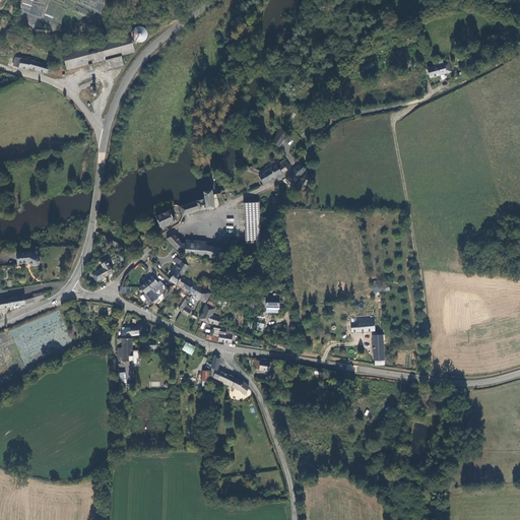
[(146,29),(144,27),(143,26),(140,25),(137,25),(134,27),(132,29),(132,31),(132,33),(132,36),(133,38),(135,39),(137,41),(139,41),(142,41),(144,39),(146,37),(147,35),(147,31),(146,29)]
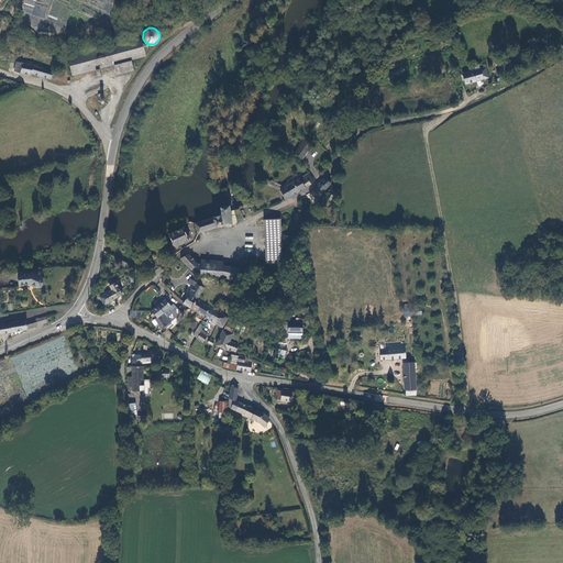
[(113,65),(132,59),(146,56),(143,40),(69,58),(73,75),(113,65)]
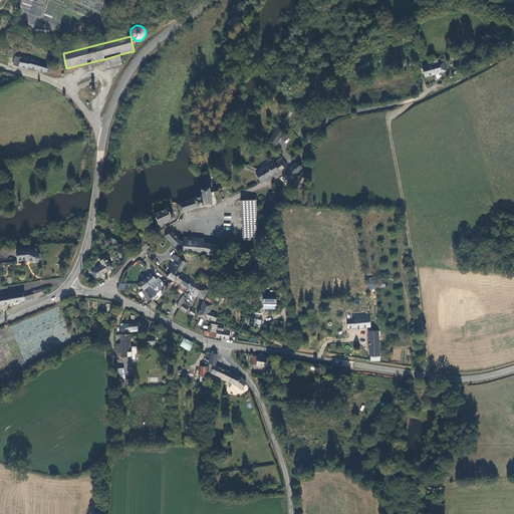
[(123,65),(120,54),(103,59),(106,69),(123,65)]
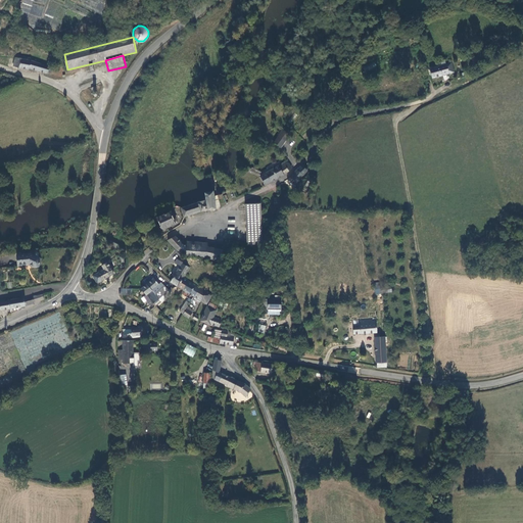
[(15,59),(12,68),(28,74),(30,69),(47,75),(47,74),(51,75),(53,72),(50,69),(39,65),(33,63),(29,62),(15,59)]
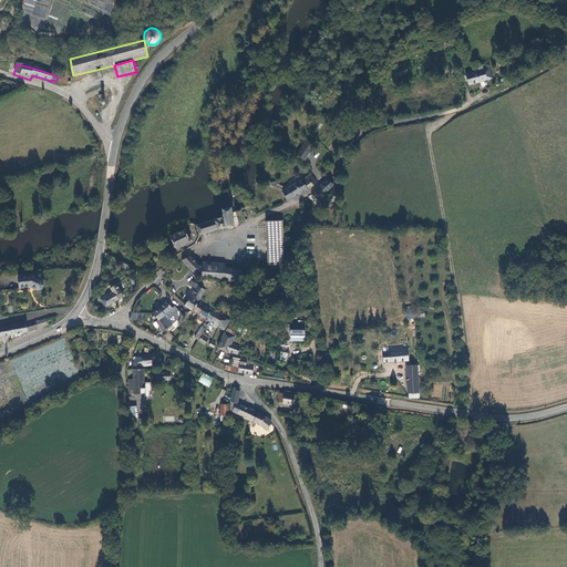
[(468,85),(494,79),(490,69),(484,70),(476,72),(466,75),(468,85)]
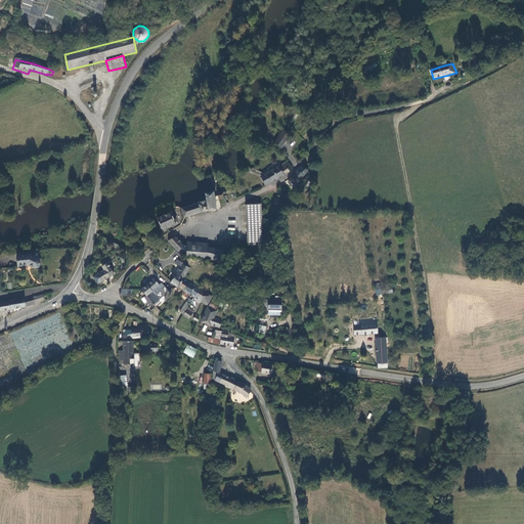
[(440,96),(443,104),(449,102),(447,96),(446,93),(440,96)]
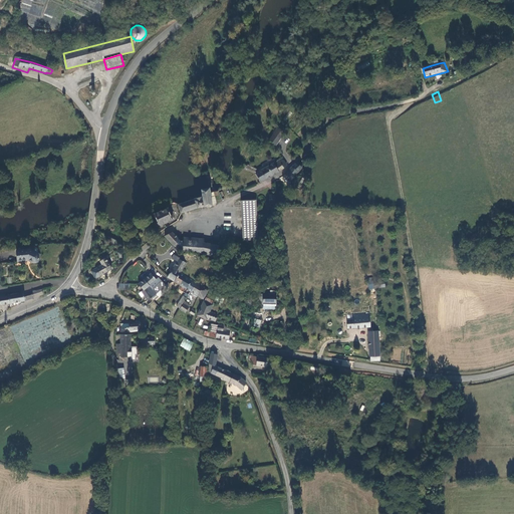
[(441,93),(439,94),(441,100),(449,97),(447,91),(441,93)]
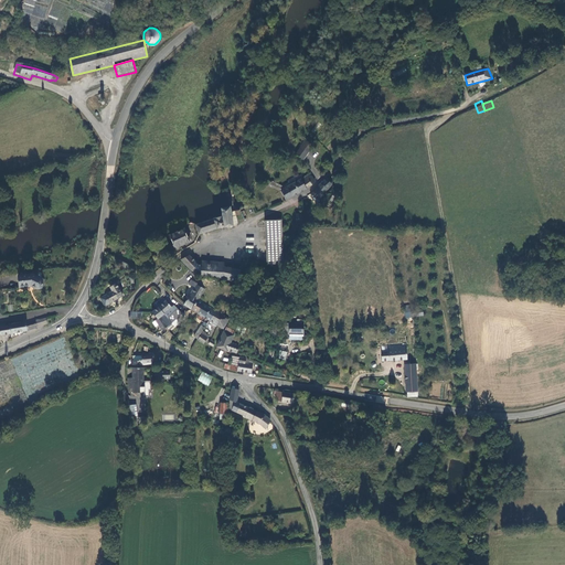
[(308,142),(298,156),(306,161),(315,148),(308,142)]
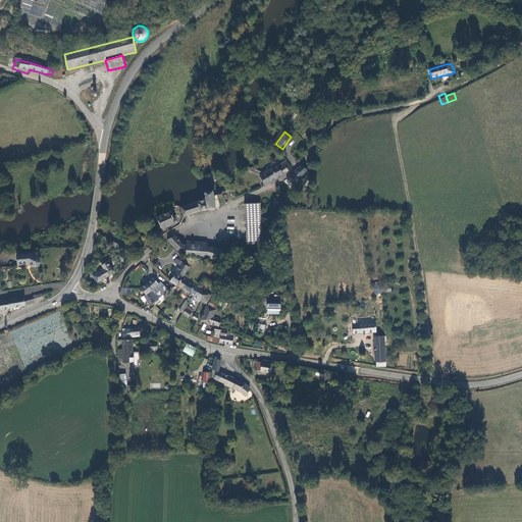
[(271,183),(292,169),(288,161),(267,174),(271,183)]
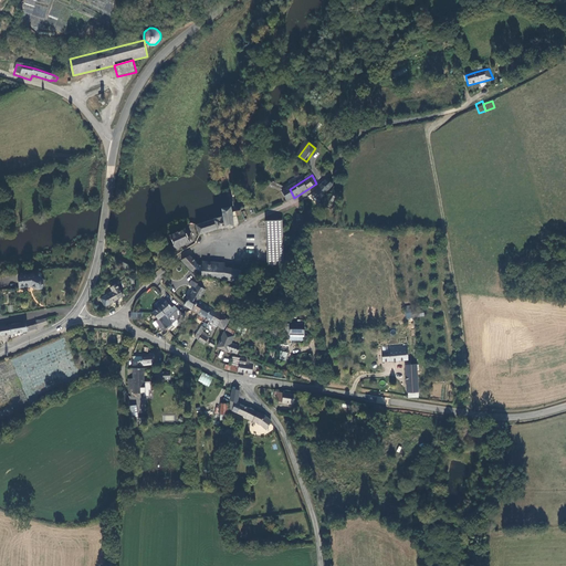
[(322,198),(334,186),(328,180),(316,192),(322,198)]
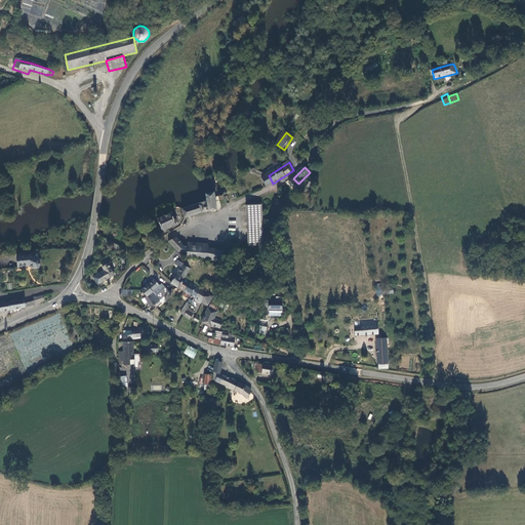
[(273,184),(269,175),(267,175),(264,178),(263,178),(267,187),(273,184)]
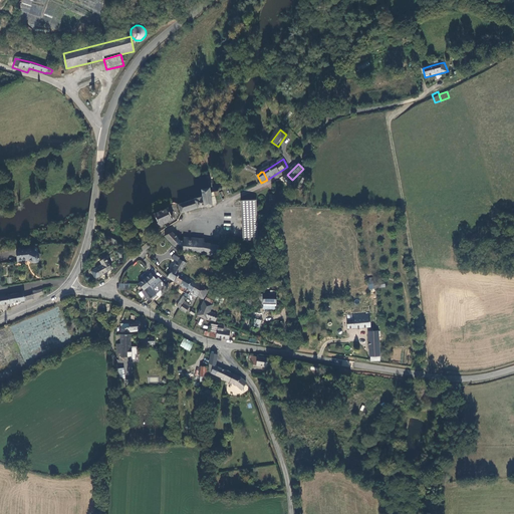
[(214,206),(210,188),(200,191),(201,197),(180,205),(183,214),(203,208),(214,206)]
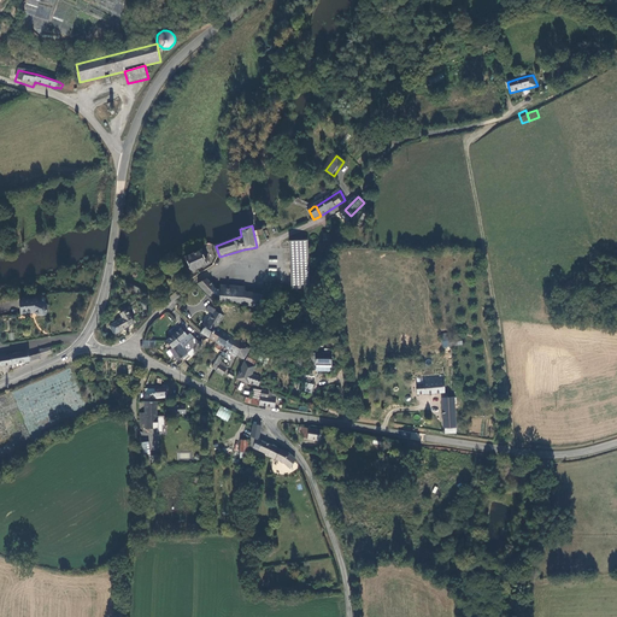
[(311,289),(309,260),(305,260),(304,241),(291,242),(293,291),(311,289)]
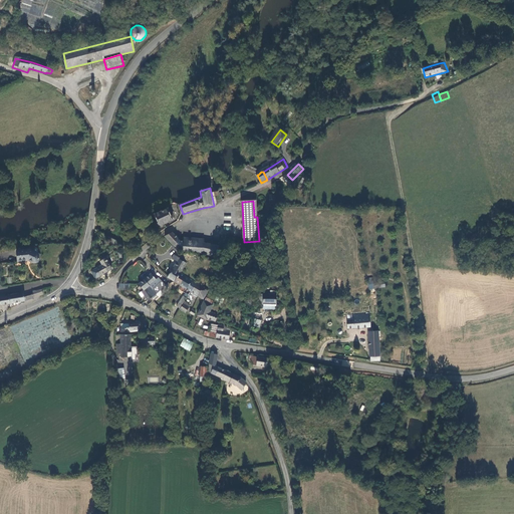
[(171,209),(156,217),(161,227),(175,220),(171,209)]
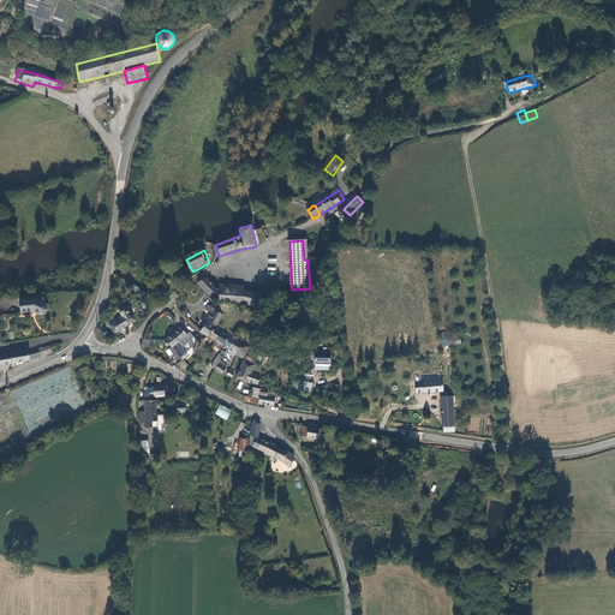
[(218,290),(210,280),(209,280),(201,285),(209,294),(221,302),(244,303),(245,292),(218,290)]
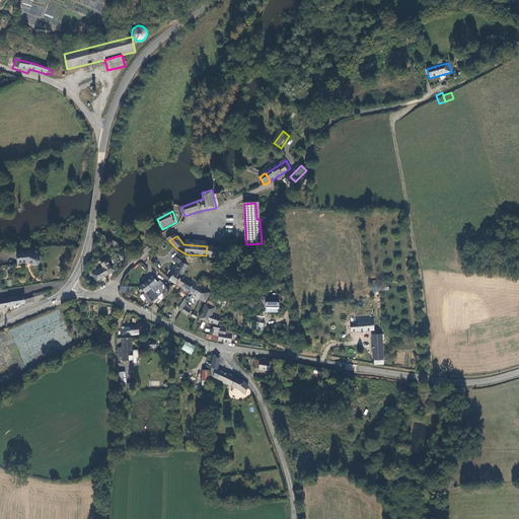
[(206,260),(219,263),(220,261),(222,249),(207,246),(206,255),(206,260)]
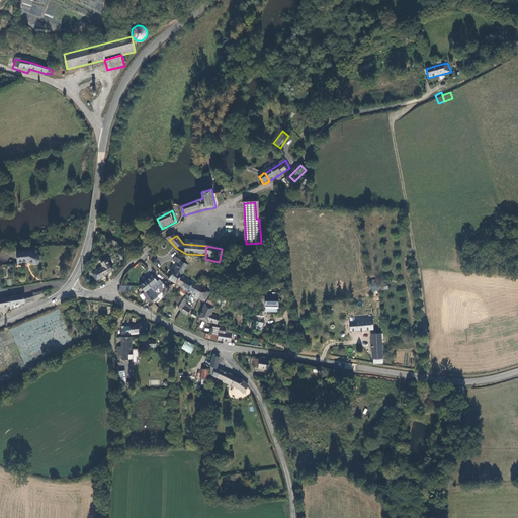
[(22,256),(10,259),(12,270),(21,268),(20,267),(23,266),(25,267),(29,269),(31,269),(32,268),(34,267),(35,265),(35,263),(34,261),(31,259),(22,256)]
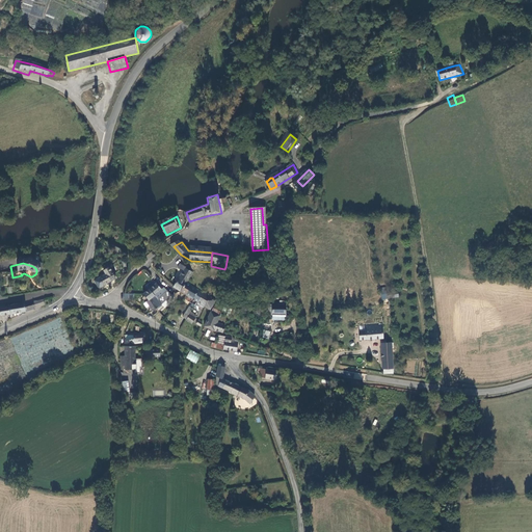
[(175,287),(182,292),(187,284),(194,273),(187,270),(186,268),(187,268),(184,266),(182,270),(184,271),(175,287)]
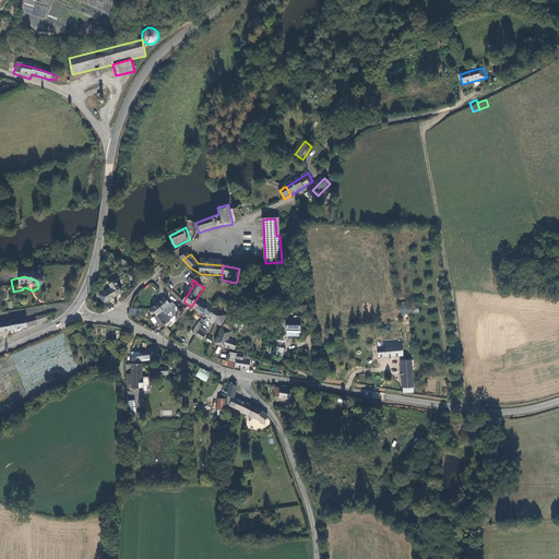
[(105,293),(108,300),(122,293),(117,282),(110,285),(113,288),(105,293)]
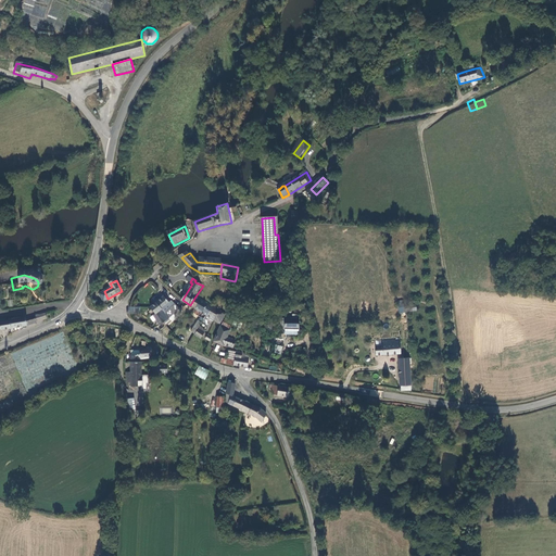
[(190,305),(197,308),(202,300),(196,297),(190,305)]
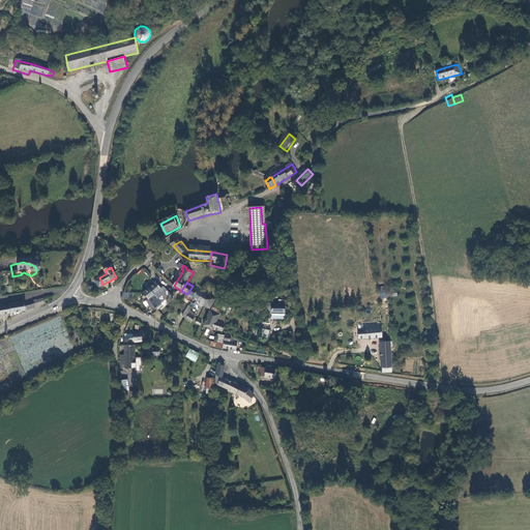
[(144,294),(148,300),(156,296),(163,290),(157,284),(144,294)]
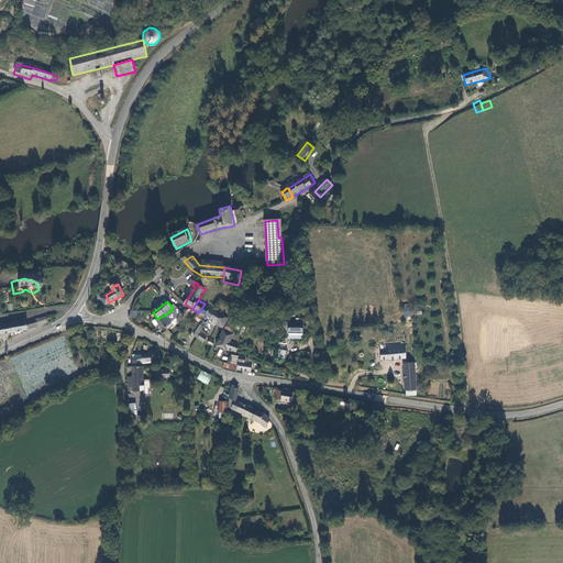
[(199,312),(211,320),(217,311),(205,304),(199,312)]
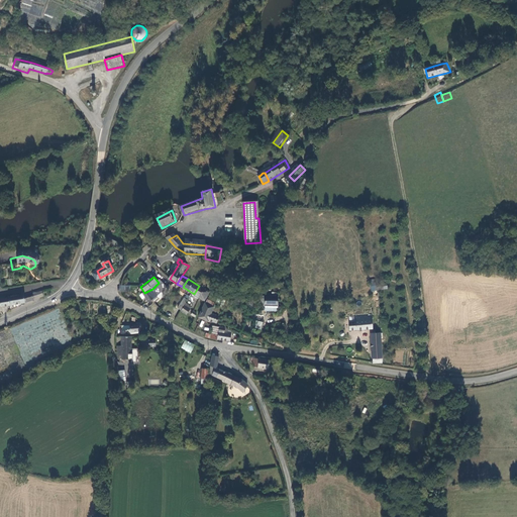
[(376,279),(376,290),(388,289),(387,283),(377,284),(377,279),(376,279)]
